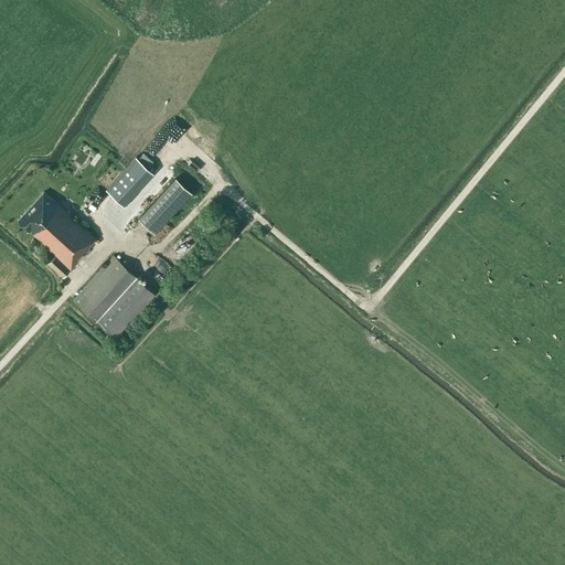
[(85,163),(92,149),(82,144),(74,159),(85,163)]
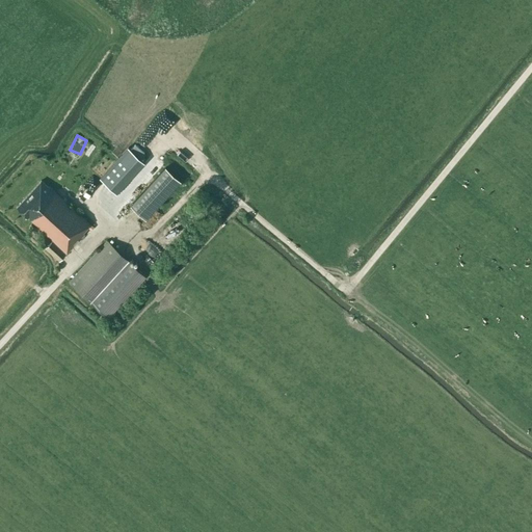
[(111,201),(125,184),(132,176),(120,165),(99,189),(101,192),(111,201)]
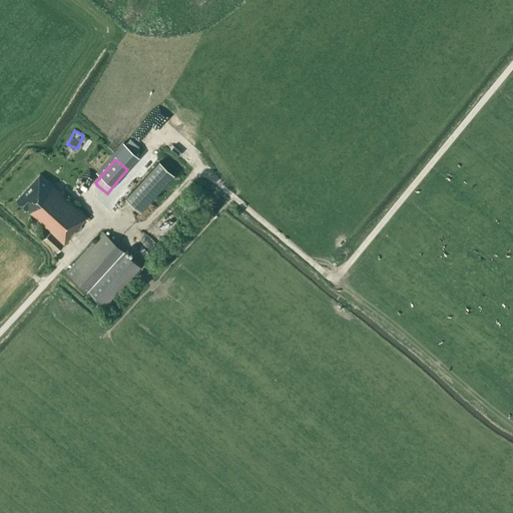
[(160,161),(125,198),(140,211),(174,175),(160,161)]
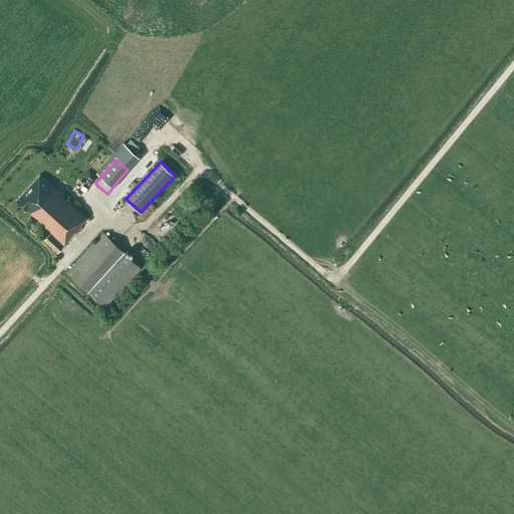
[(80,224),(86,217),(62,194),(64,192),(62,191),(60,193),(47,181),(39,174),(16,200),(64,244),(81,225),(80,224)]
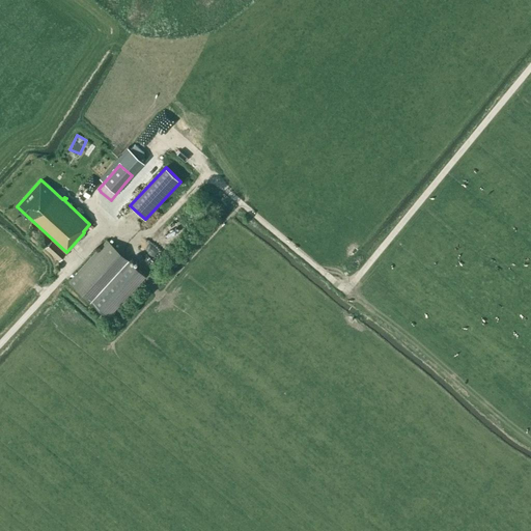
[(143,274),(107,240),(68,281),(106,315),(143,274)]
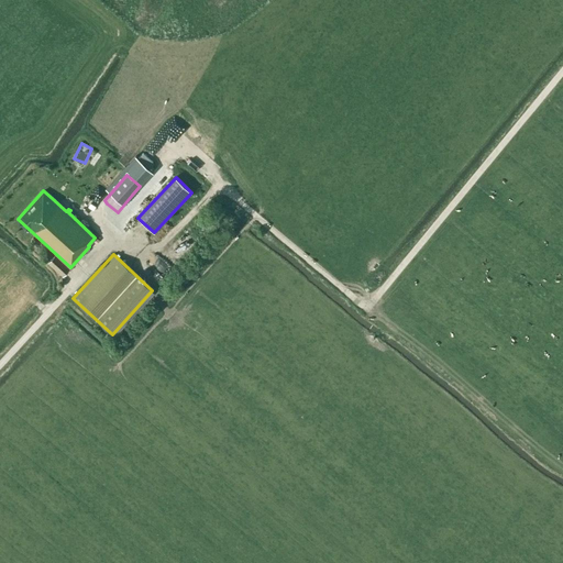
[(63,275),(68,268),(57,257),(57,258),(55,255),(48,262),(63,275)]
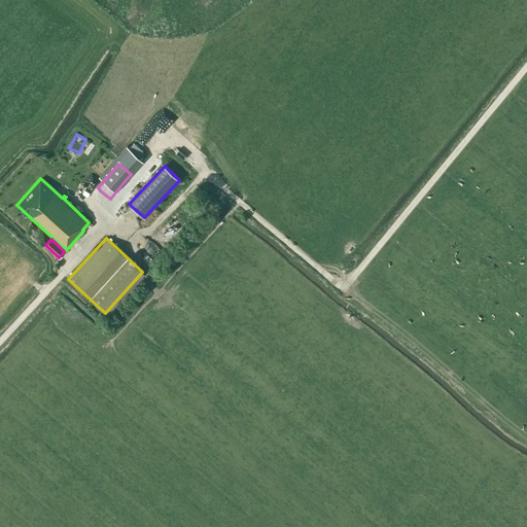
All buildings are outlined.
